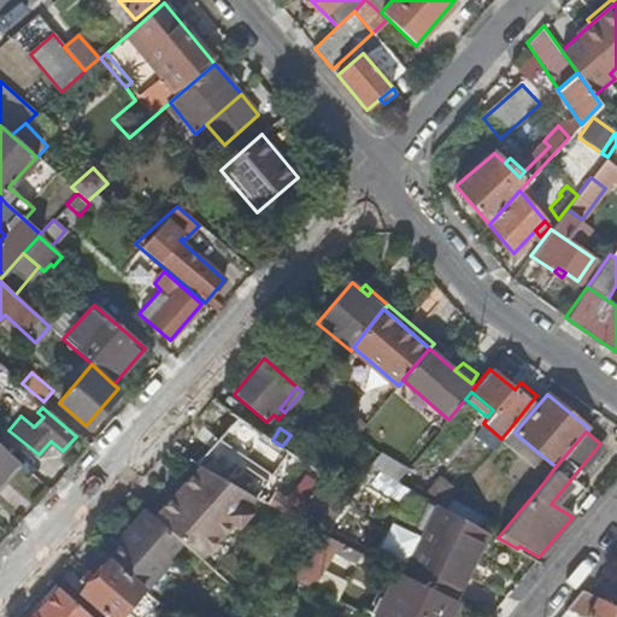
[(556,466),(538,452),(515,433),(505,445),(546,480),(556,466)]
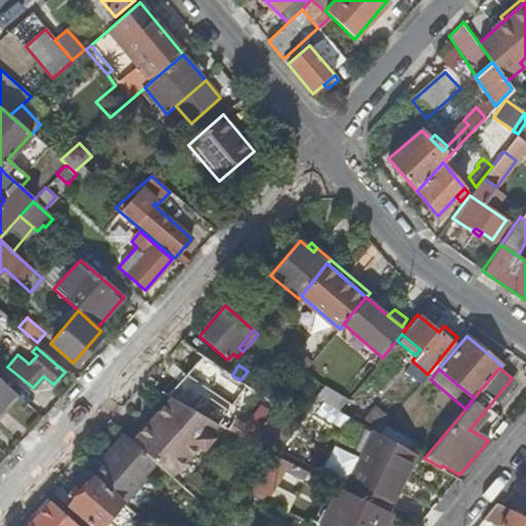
[(272,388),(248,371),(240,380),(262,396),(265,398),(272,388)]
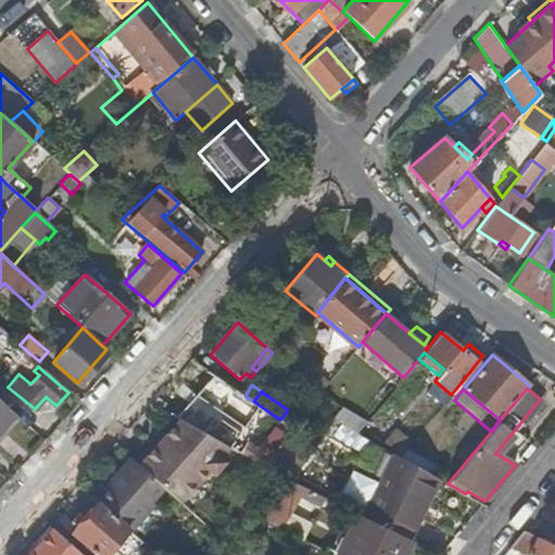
[(177,394),(167,413),(168,413),(172,416),(178,420),(196,429),(199,424),(205,426),(209,418),(205,416),(208,410),(177,394)]
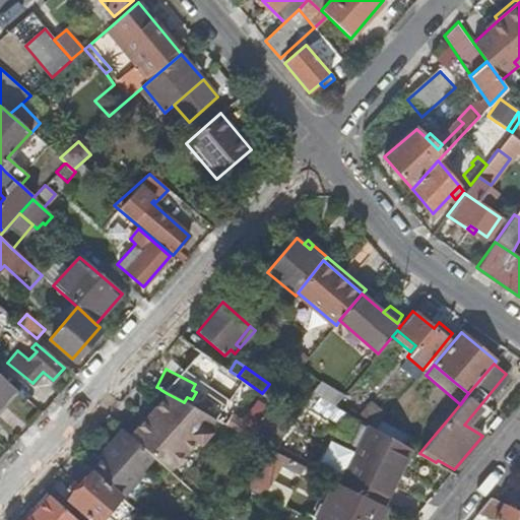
[(0,374),(0,405),(15,389),(0,374)]
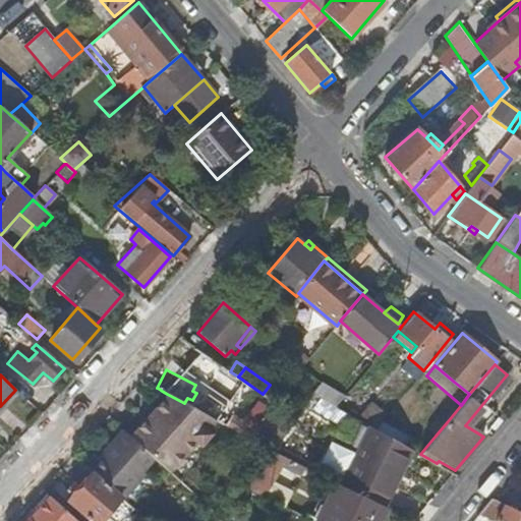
[(343,397),(320,385),(312,394),(321,399),(335,407),(343,397)]
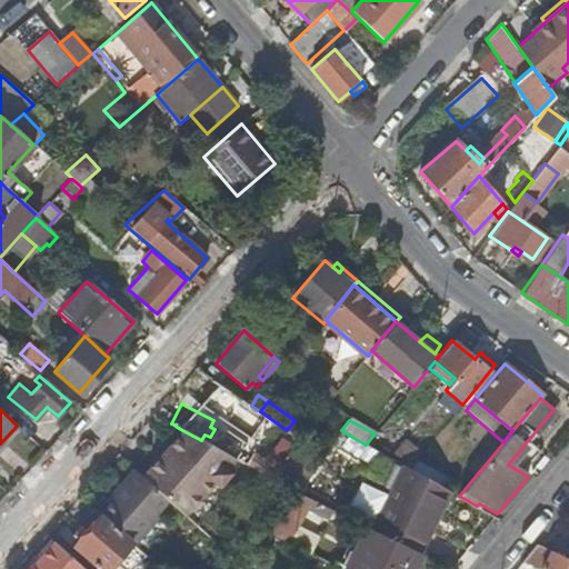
[(136,472),(141,477),(142,475),(182,430),(177,427),(136,472)]
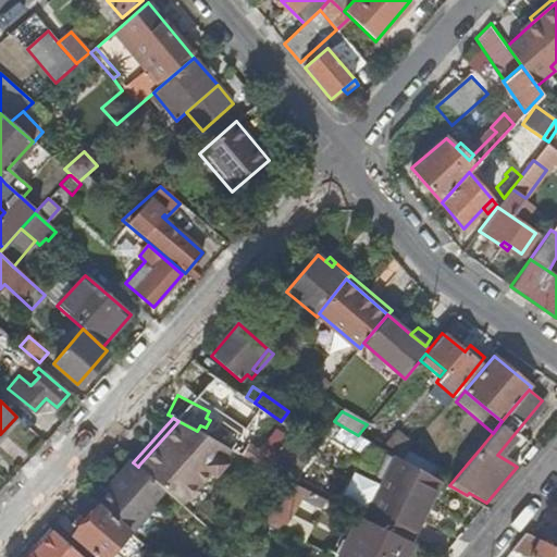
[(281,421),(277,419),(272,429),(285,437),(292,430),(281,421)]
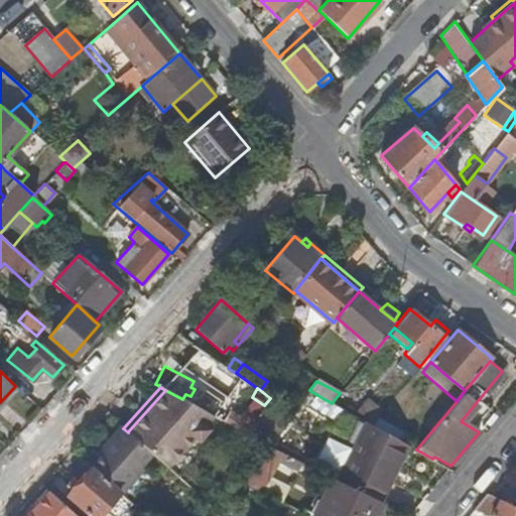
[(205,425),(212,415),(182,399),(165,390),(129,430),(177,455),(191,439),(196,442),(209,428),(205,425)]
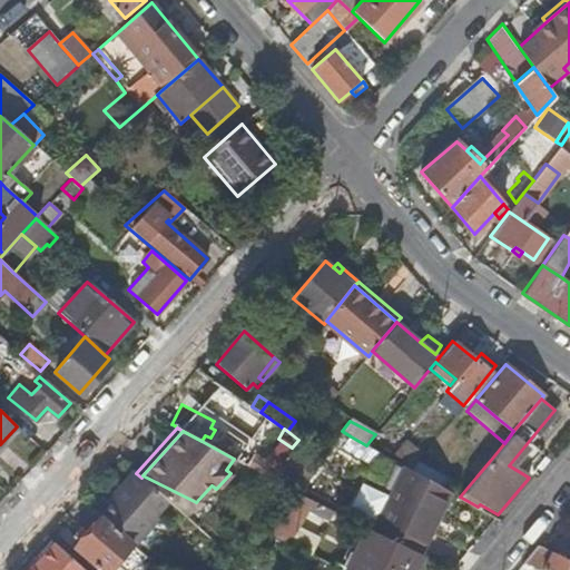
[(374,464),(380,452),(366,445),(351,436),(343,448),(374,464)]
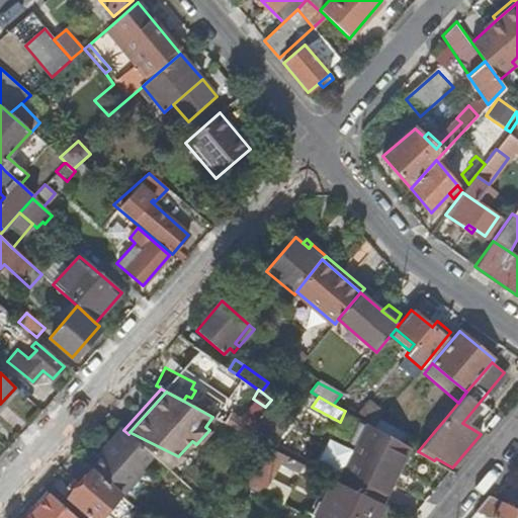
[(226,411),(221,421),(268,448),(271,443),(293,414),(273,400),(251,429),(244,425),(239,418),(226,411)]
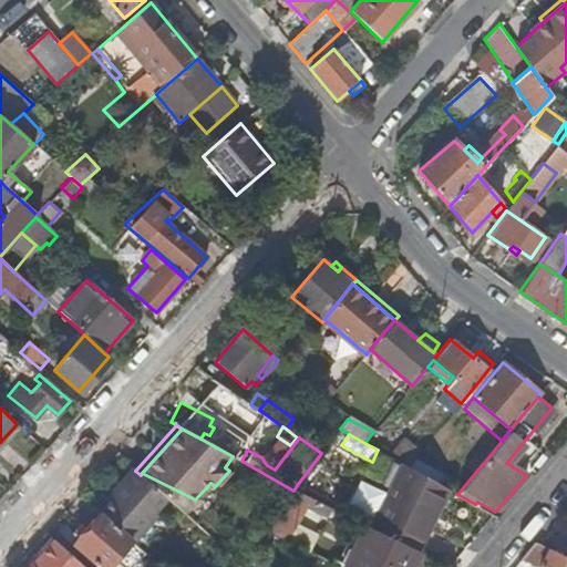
[(537,449),(526,439),(506,463),(517,470),(537,449)]
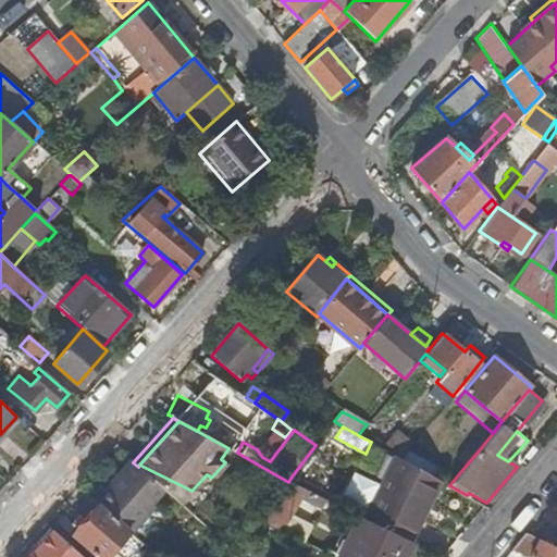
[(478,452),(470,444),(458,459),(466,466),(478,452)]
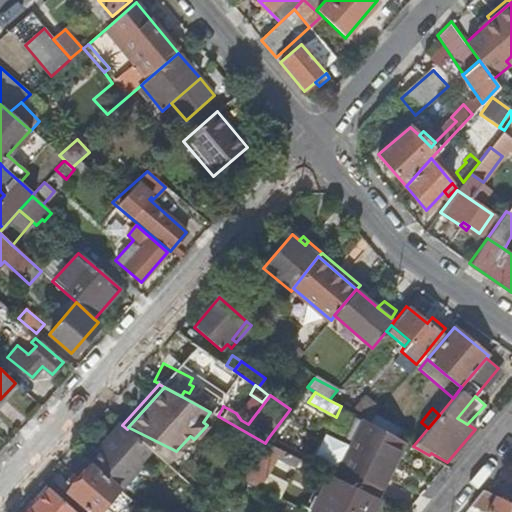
[(405,431),(377,414),(370,422),(400,439),(405,431)]
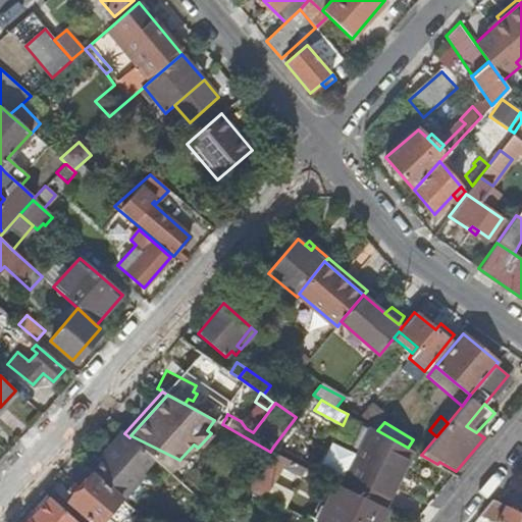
[(372,427),(357,458),(343,487),(383,508),(396,482),(392,480),(396,474),(399,475),(401,471),(411,450),(408,448),(377,430),(372,427)]
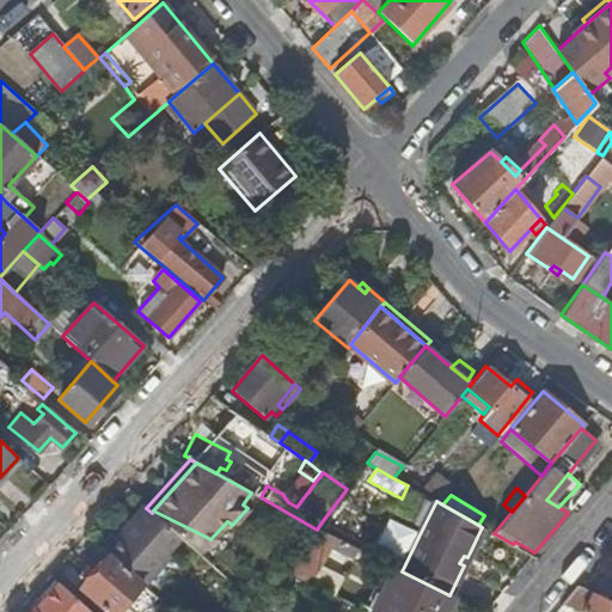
[(146,508),(142,506),(129,522),(132,525),(108,555),(142,583),(166,556),(164,554),(178,536),(152,513),(146,508)]
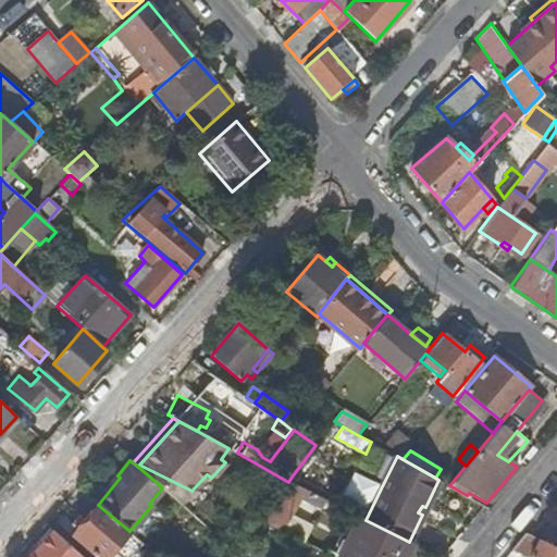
[(181,505),(192,491),(139,465),(138,467),(162,487),(181,505)]
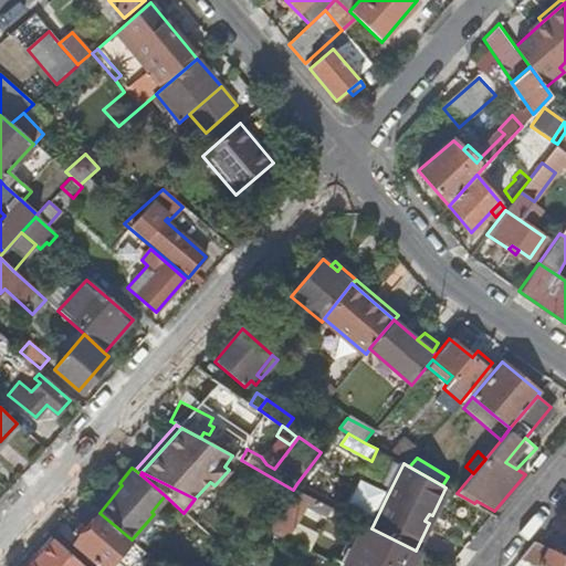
[(345,515),(295,491),(293,490),(265,530),(289,542),(299,525),(310,506),(320,511),(317,515),(339,525),(345,515)]
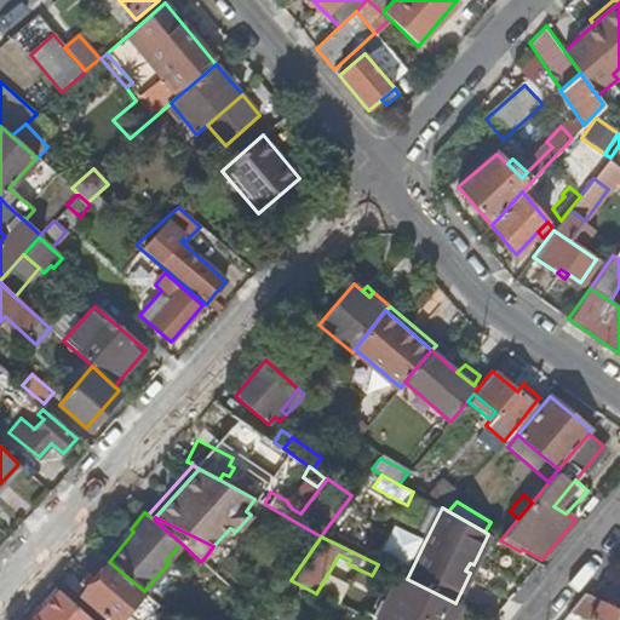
[(407,579),(424,544),(411,538),(394,572),(400,575),(407,579)]
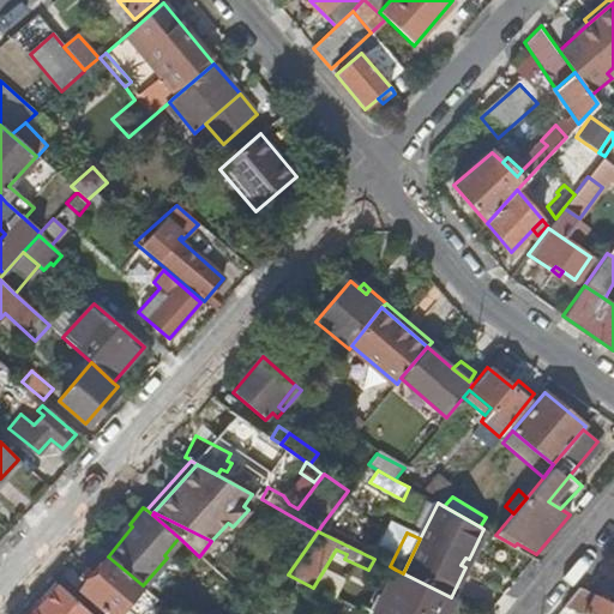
[(465,567),(451,597),(455,599),(457,600),(479,558),(471,554),(469,559),(465,558),(461,565),(465,567)]
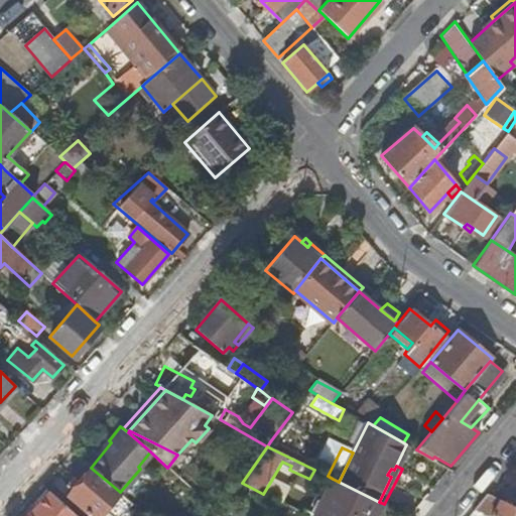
[(98,515),(103,511),(119,493),(114,488),(91,468),(79,482),(66,496),(89,515),(98,515)]
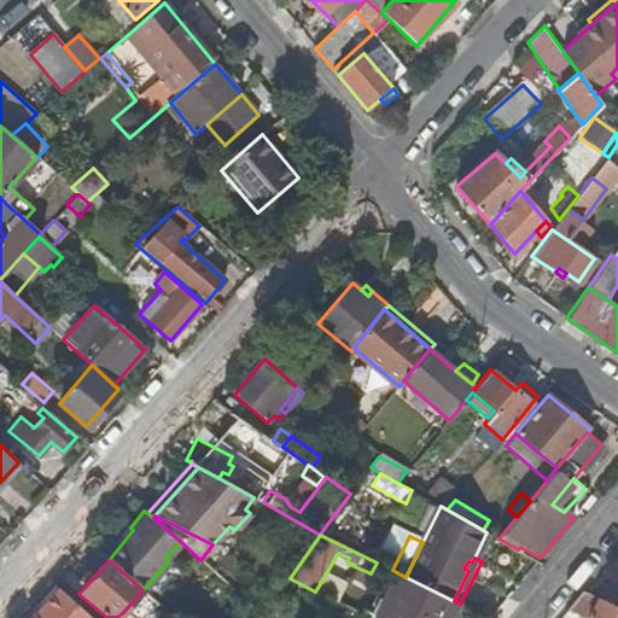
[(79,594),(94,577),(87,572),(73,589),(79,594)]
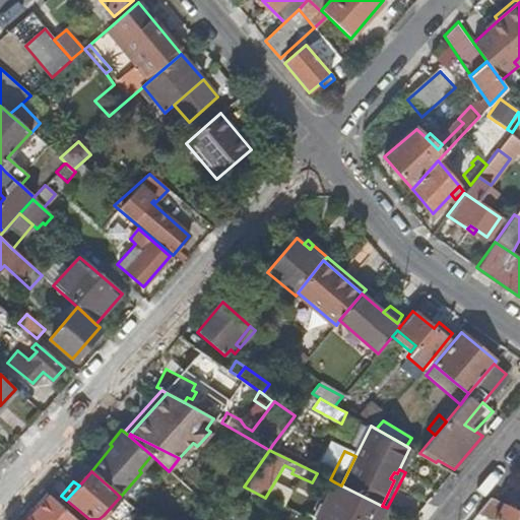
[(288,490),(274,482),(265,498),(280,505),(288,490)]
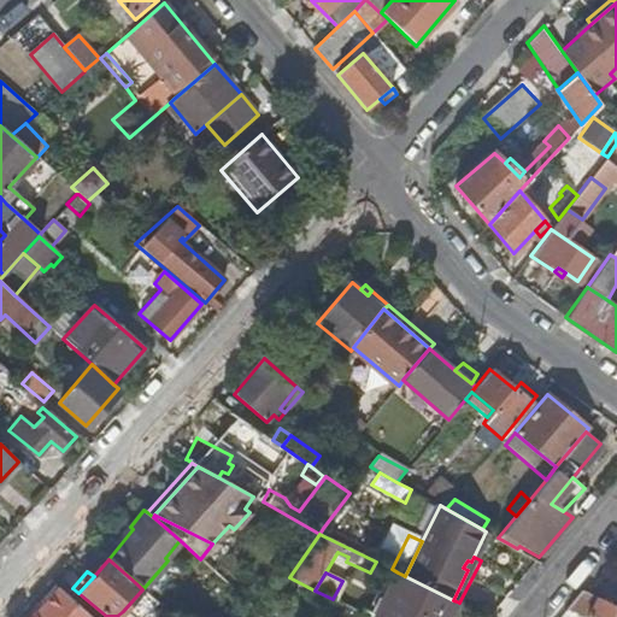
[(398,573),(376,616),(377,616),(450,616),(457,601),(453,600),(405,576),(398,573)]
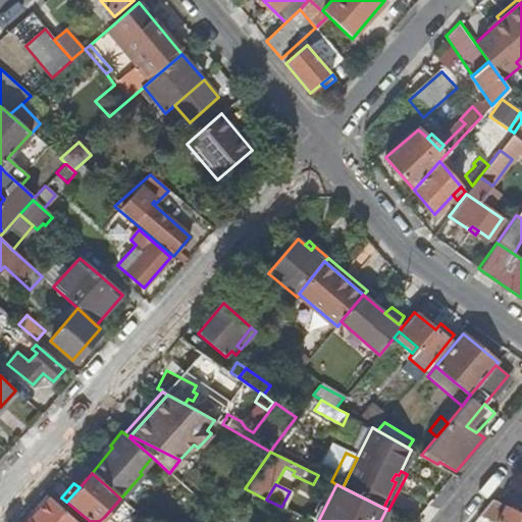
[(76,521),(49,498),(28,521),(76,521)]
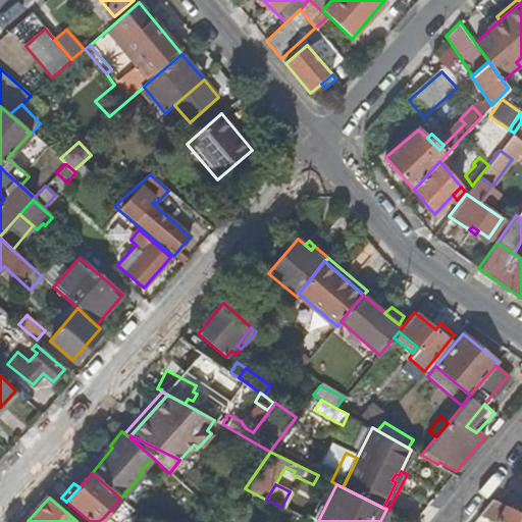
[(120,521),(133,510),(120,499),(104,517),(108,521),(120,521)]
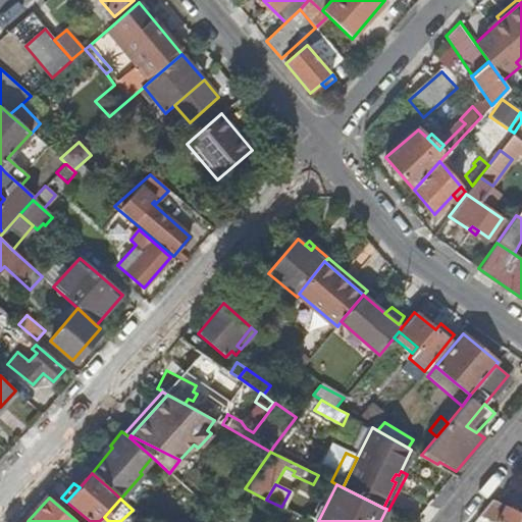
[(521,521),(521,514),(492,501),(480,515),(493,521),(521,521)]
